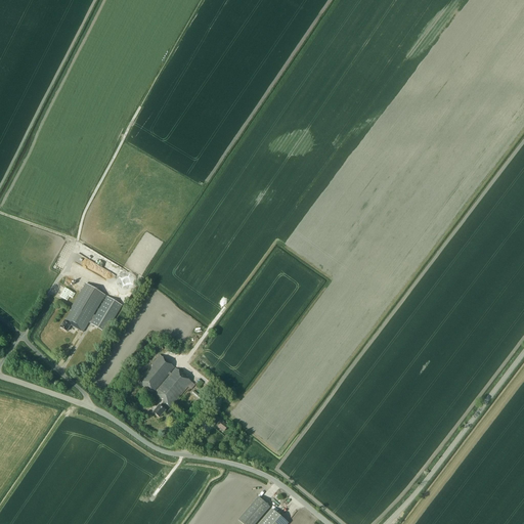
[(82,245),(78,253),(87,257),(91,249),(82,245)]
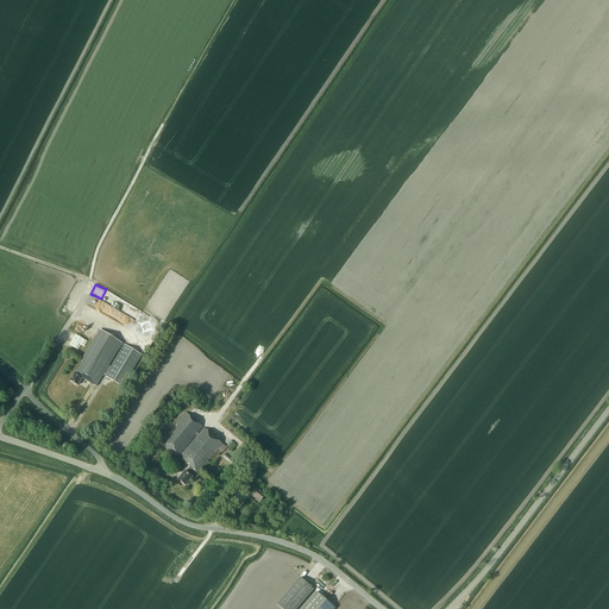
[(123,343),(100,330),(99,328),(77,364),(80,365),(76,372),(75,372),(70,381),(77,385),(82,378),(96,387),(104,375),(123,387),(142,355),(124,344),(113,363),(111,362),(123,343)]
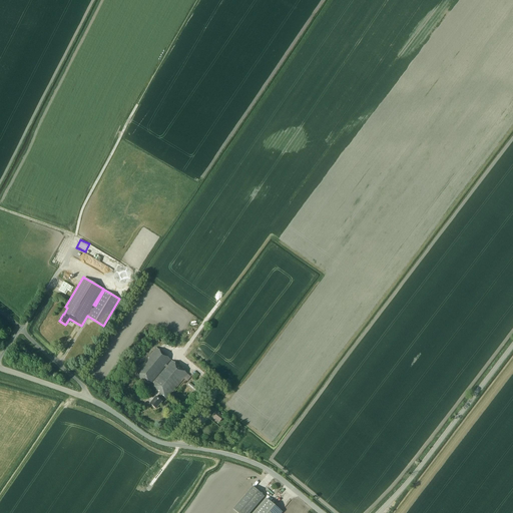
[(168,362),(170,359),(156,348),(134,373),(148,385),(166,364),(167,365),(150,384),(160,393),(157,397),(156,396),(150,403),(156,408),(162,401),(160,400),(163,396),(166,399),(184,378),(187,381),(190,377),(170,360),(168,362)]
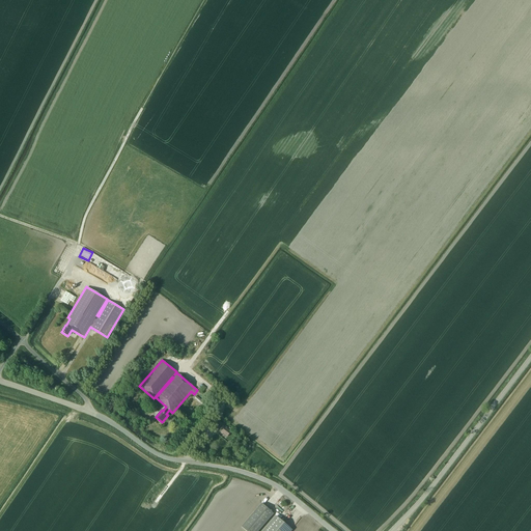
[(231,431),(226,428),(227,427),(224,424),(219,430),(222,434),(223,432),(228,437),(231,431)]
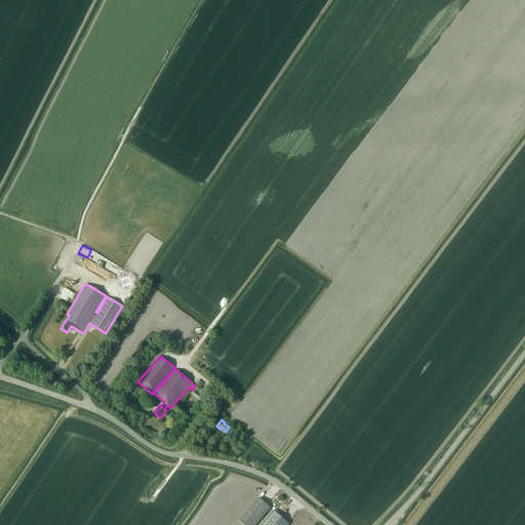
[(255,524),(271,509),(258,497),(238,521),(243,524),(255,524)]
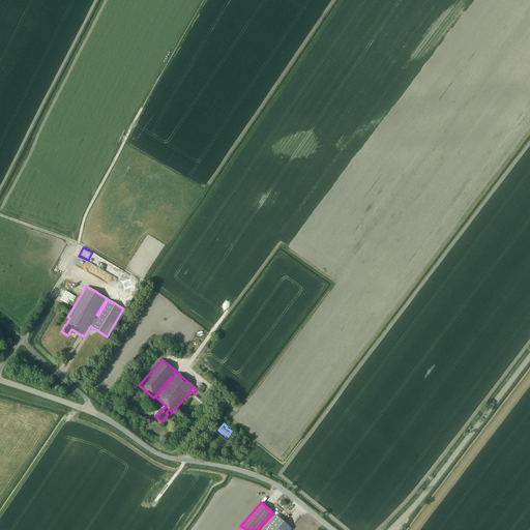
[(290,529),(292,529),(276,514),(263,529),(290,529)]
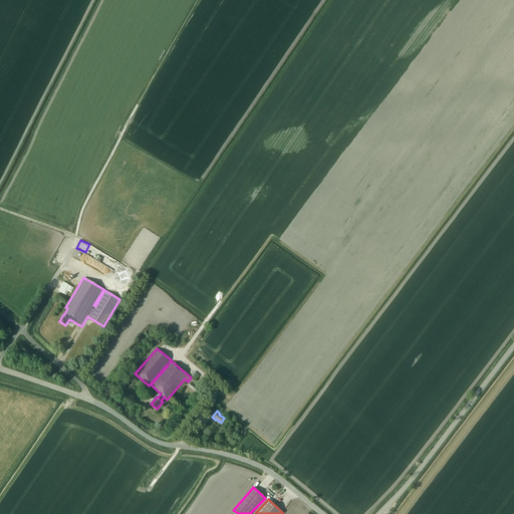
All buildings are outlined.
